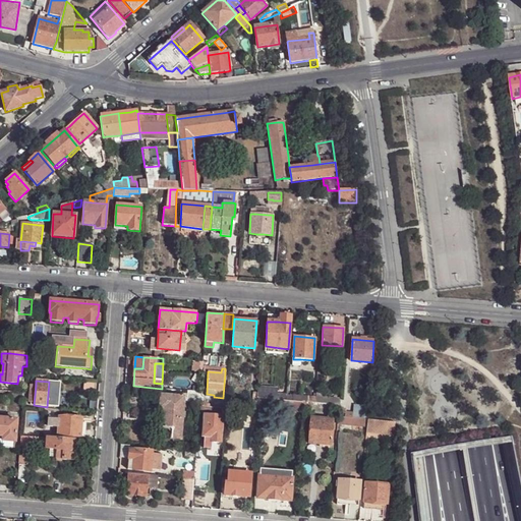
[(258,386),(257,393),(278,394),(278,387),(258,386)]
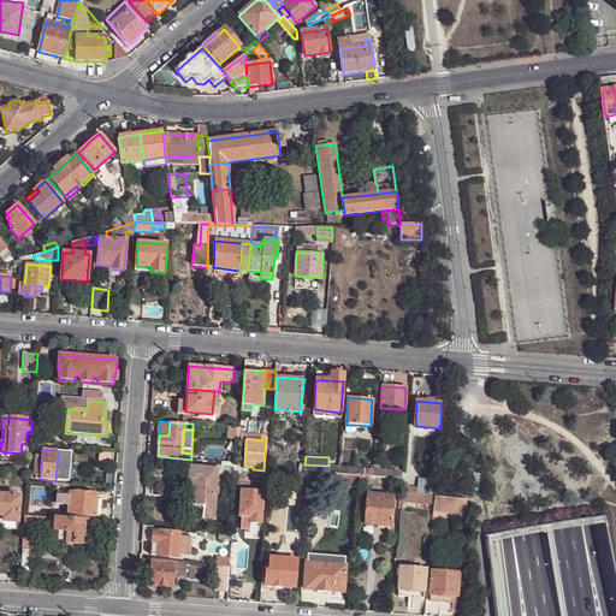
[(223,474),(237,475),(238,463),(224,462),(223,474)]
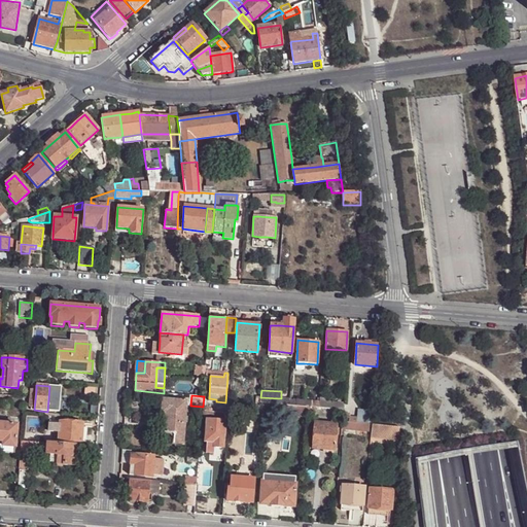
[(173,436),(173,443),(183,444),(186,400),(163,398),(162,409),(166,410),(164,433),(171,433),(170,434),(172,436),(173,436)]
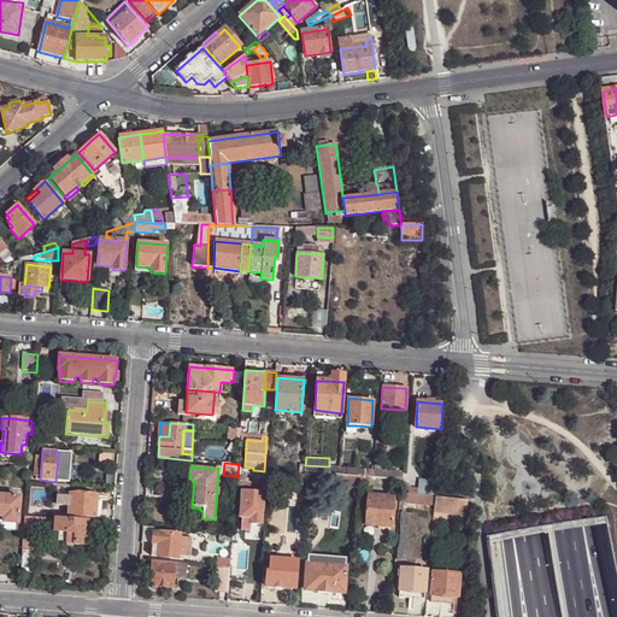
[(375,470),(374,477),(404,479),(404,474),(386,471),(386,466),(375,466),(375,470)]
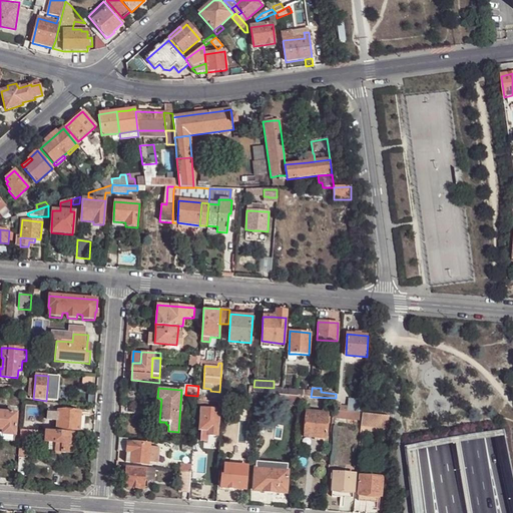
[(252,404),(253,392),(249,392),(248,398),(247,399),(223,397),(223,402),(224,402),(246,404),(252,404)]
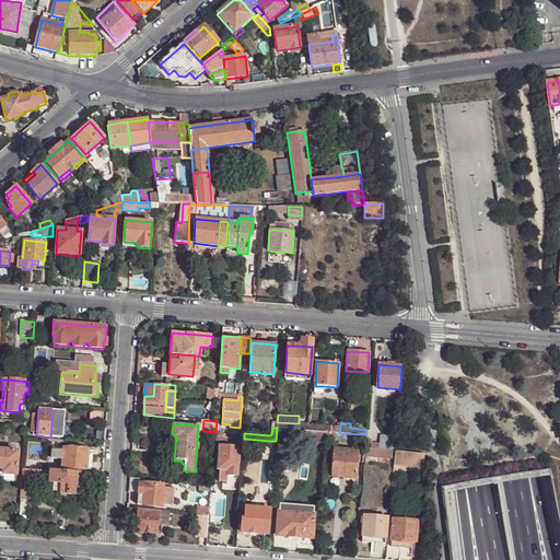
[(304,442),(326,444),(327,438),(327,432),(307,430),(306,430),(304,442)]
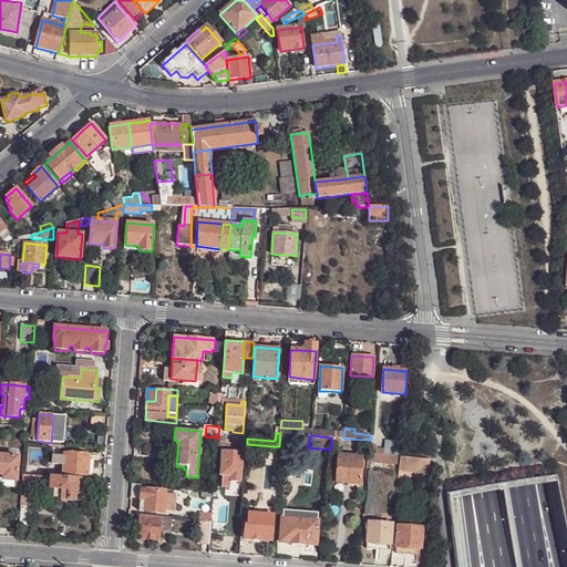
[(377,454),(401,456),(402,443),(378,441),(377,449),(377,450),(377,454)]
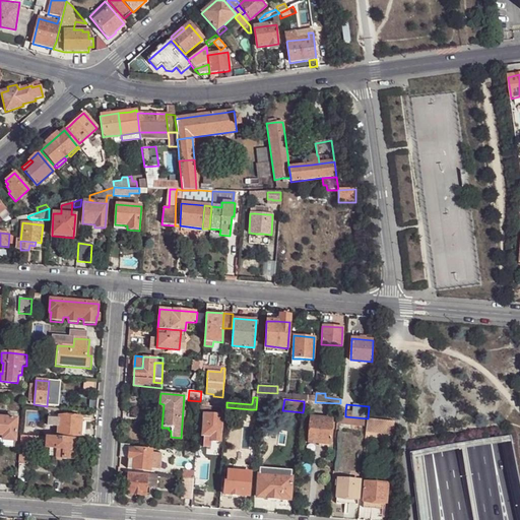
[(211,436),(210,440),(220,442),(222,414),(203,412),(202,435),(211,436)]
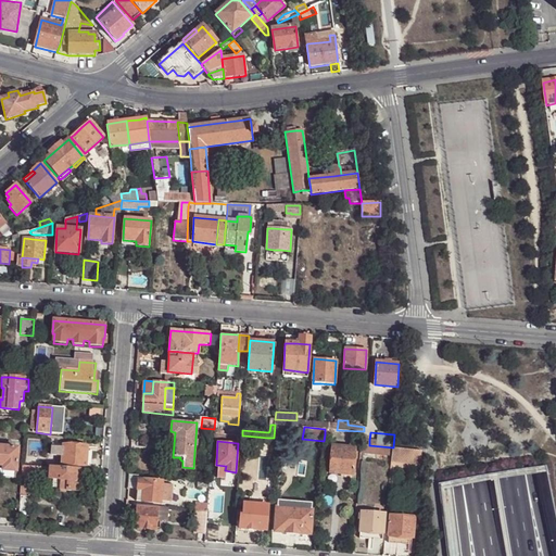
[(392,455),(393,447),(369,445),(365,444),(363,444),(362,443),(362,452),(392,455)]
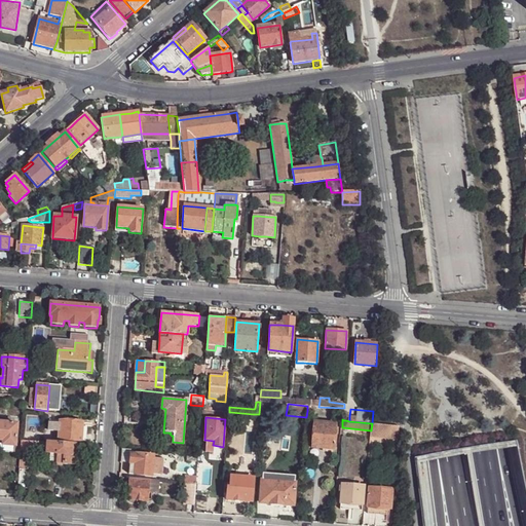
[(82,422),(60,421),(60,424),(60,429),(60,433),(59,440),(81,442),(82,422)]
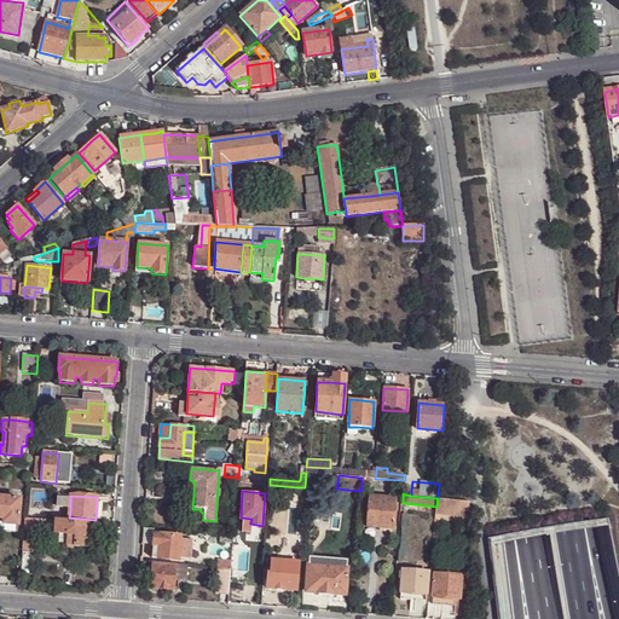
[(370,497),(368,521),(385,524),(383,527),(394,528),(397,499),(370,497)]
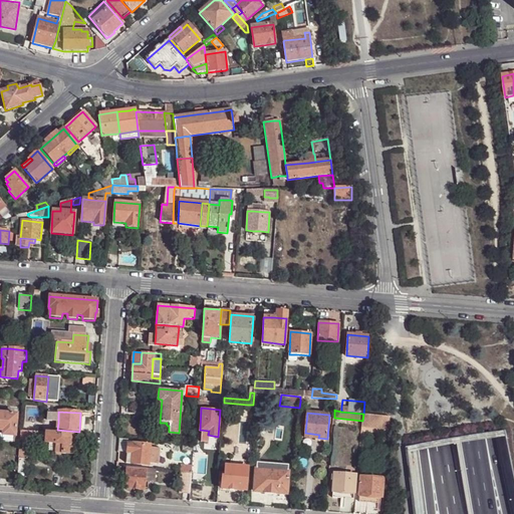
[(0,414),(0,431),(2,432),(2,435),(14,436),(16,415),(0,414)]
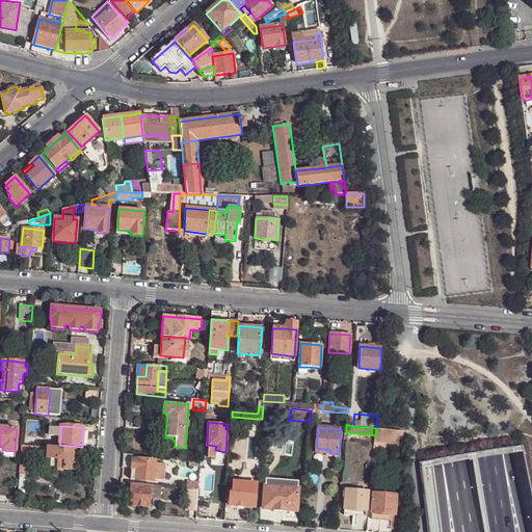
[(404,431),(399,430),(376,428),(375,435),(375,443),(403,445),(404,431)]
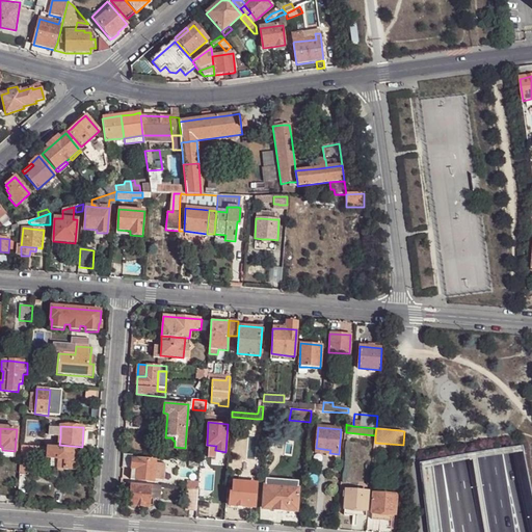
[(170,446),(175,447),(175,441),(174,441),(171,439),(173,437),(165,437),(165,440),(167,444),(170,446)]
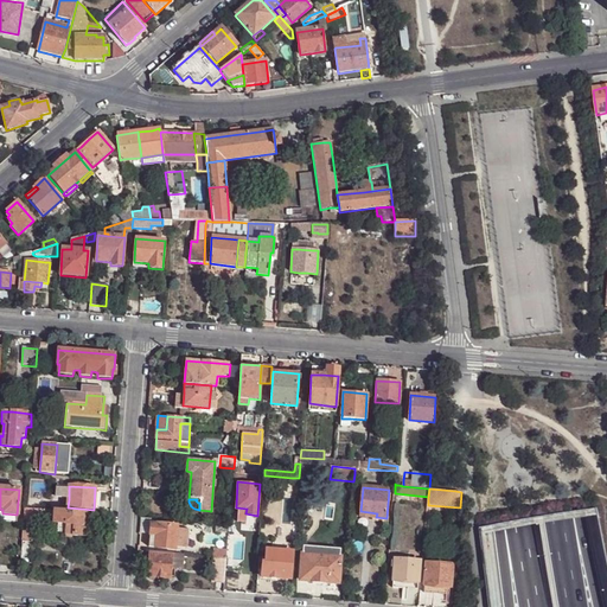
[(42,516),(42,510),(24,509),(21,542),(39,543),(42,516)]
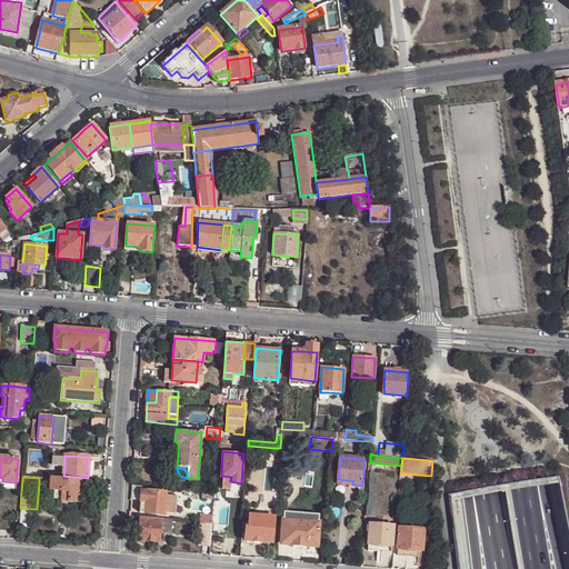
[(81,503),(83,481),(51,478),(50,485),(50,490),(55,490),(55,499),(61,499),(61,503),(68,503),(68,502),(81,503)]
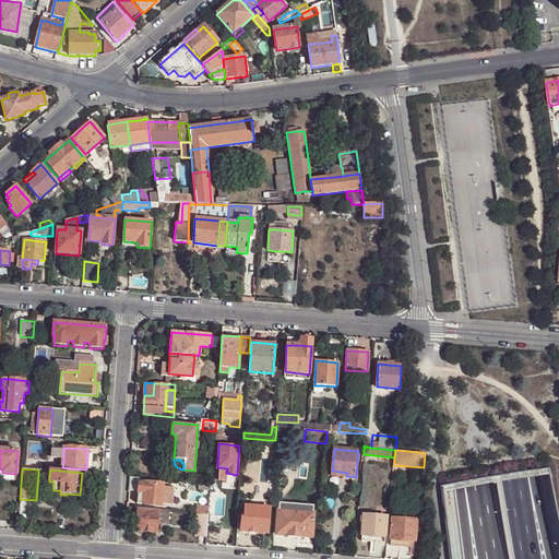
[(210,482),(192,480),(192,488),(209,489),(210,482)]
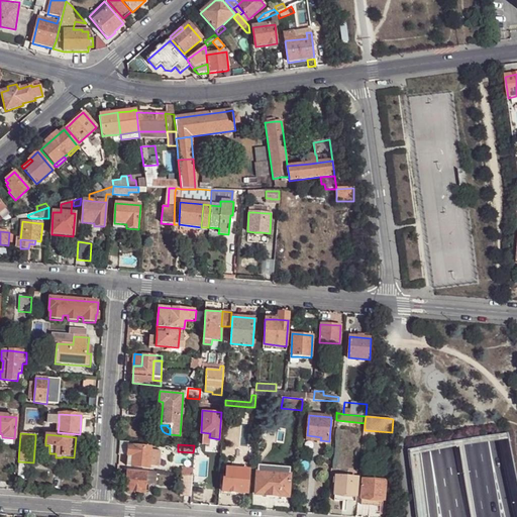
[(133,455),(132,466),(149,467),(149,464),(160,466),(161,450),(151,449),(151,446),(128,445),(128,455),(133,455)]
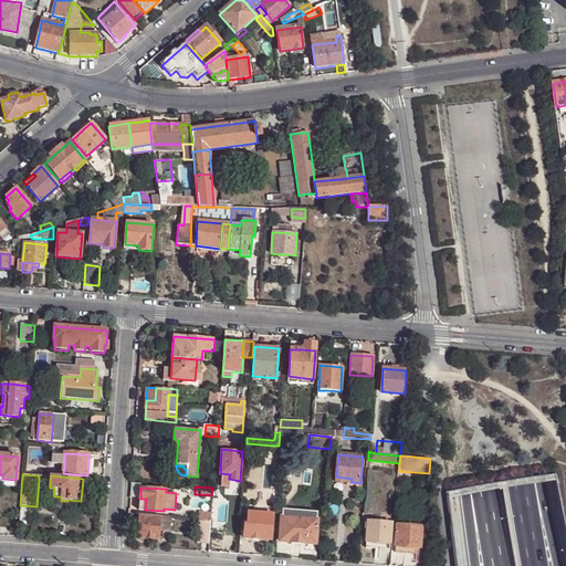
[(257,504),(255,513),(266,514),(268,505),(257,504)]
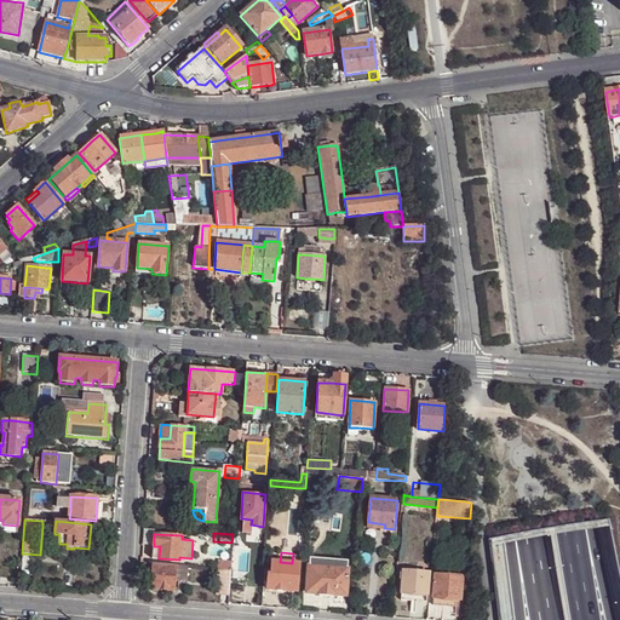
[(22,554),(21,570),(33,572),(34,558),(41,560),(41,555),(40,555),(22,554)]
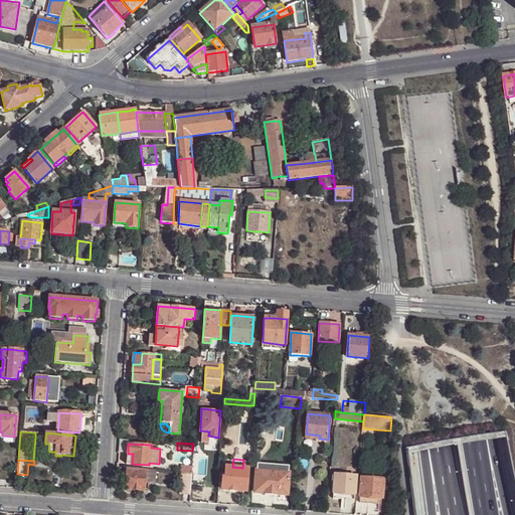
[(258,464),(258,471),(289,473),(290,467),(258,464)]
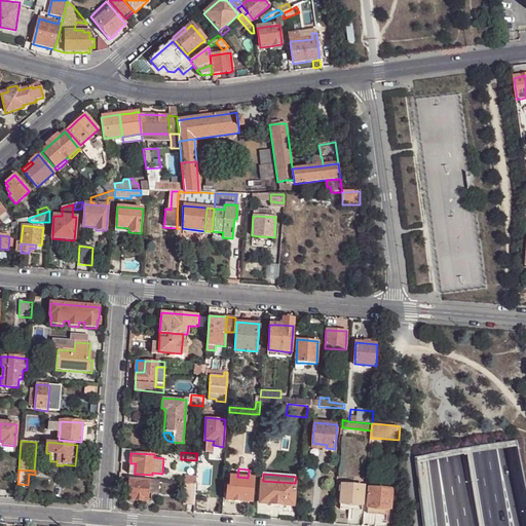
[(185,483),(196,483),(197,476),(186,475),(185,483)]
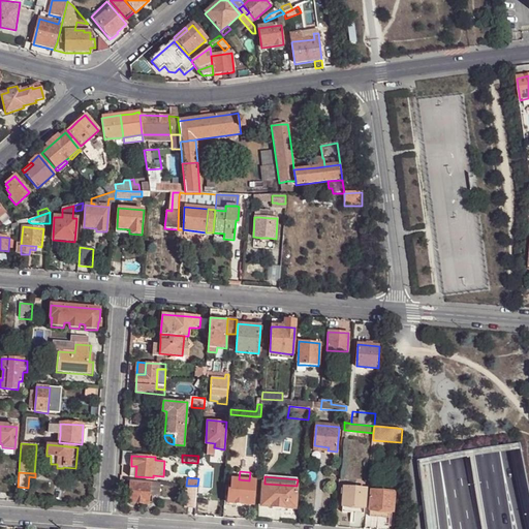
[(249,480),(239,479),(232,478),(231,491),(228,490),(228,502),(253,504),(255,480),(249,480)]
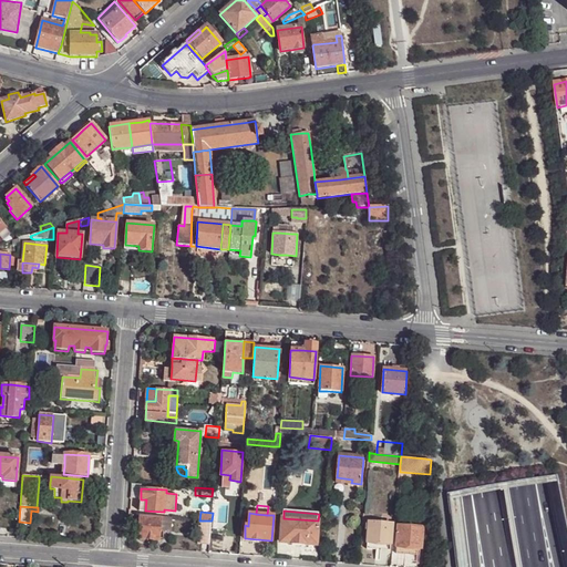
[(162,517),(140,515),(137,537),(161,539),(162,532),(162,517)]
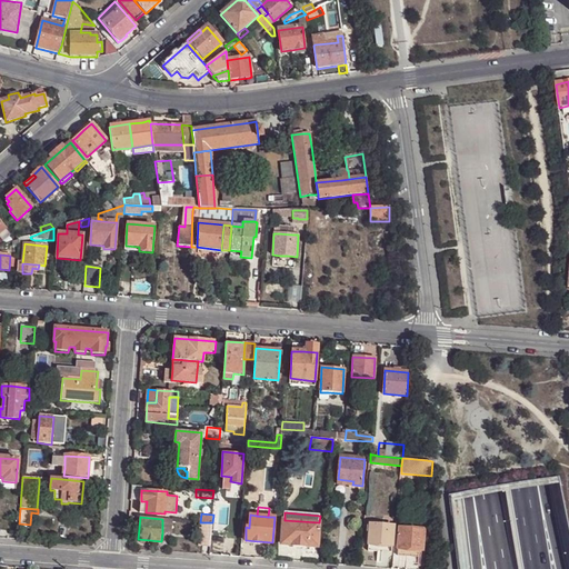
[(173,520),(162,519),(162,533),(172,533),(173,520)]
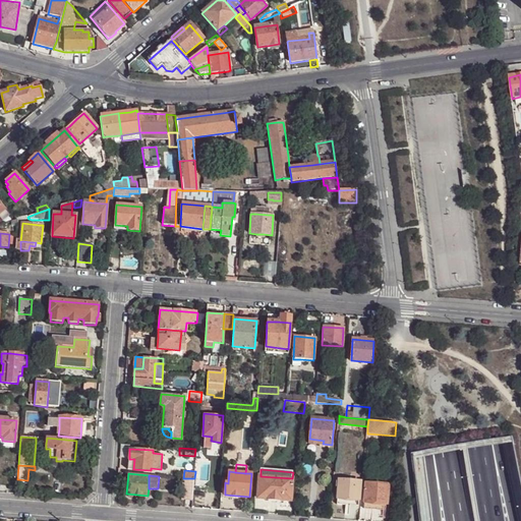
[(258,498),(281,500),(281,496),(291,498),(292,478),(261,476),(258,498)]
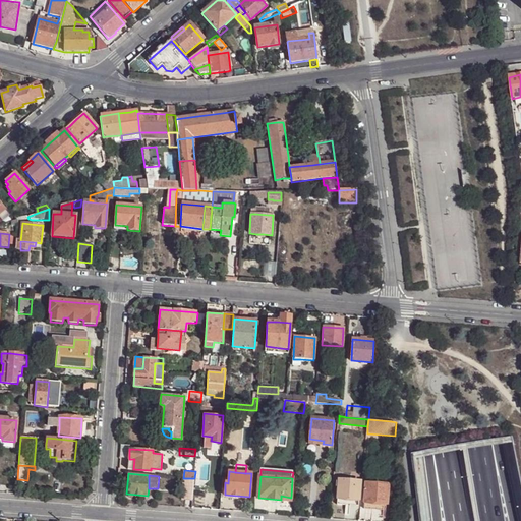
[(181,500),(193,501),(194,478),(183,478),(182,478),(181,500)]
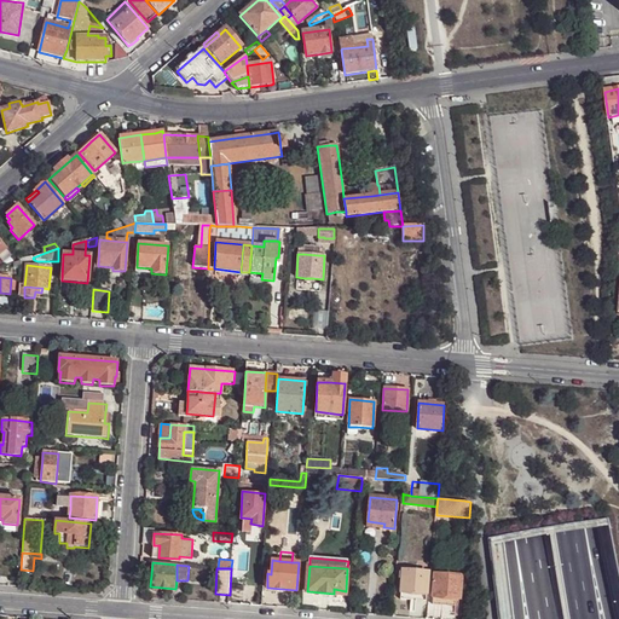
[(401,593),(415,594),(426,594),(427,594),(429,571),(403,570),(401,593)]
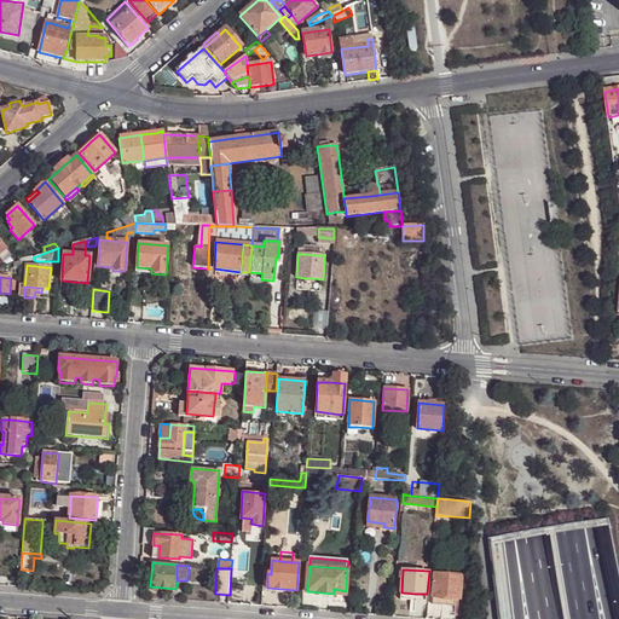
[(433,597),(456,599),(460,599),(461,576),(434,573),(433,597)]
